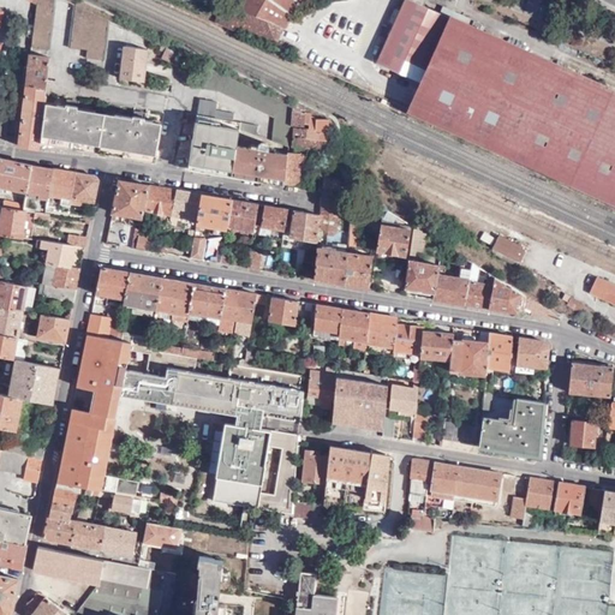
[(39,0),(37,6),(33,48),(49,49),(55,0),(39,0)]
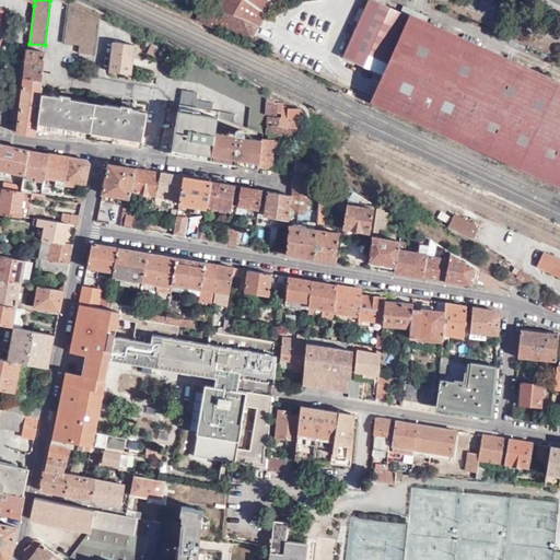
[(203,0),(195,20),(214,28),(216,24),(251,39),(258,24),(259,24),(266,14),(281,0),(209,0),(209,2),(205,0),(203,0)]
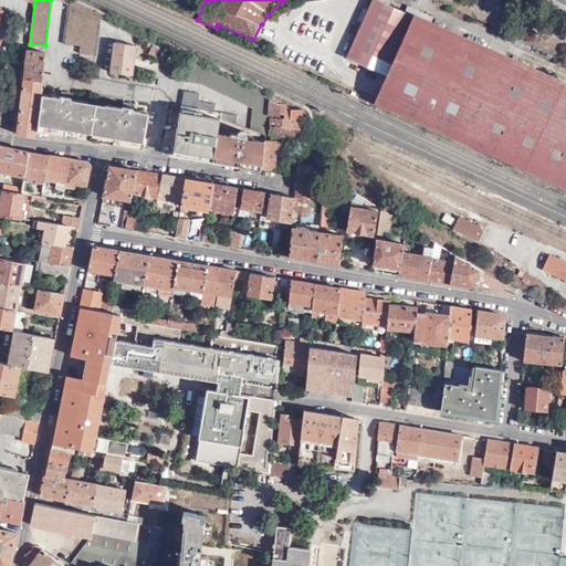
[(475,119),(503,58),(440,29),(443,22),(436,19),(432,25),(376,0),(371,0),(358,33),(347,56),(388,75),(385,80),(475,119)]
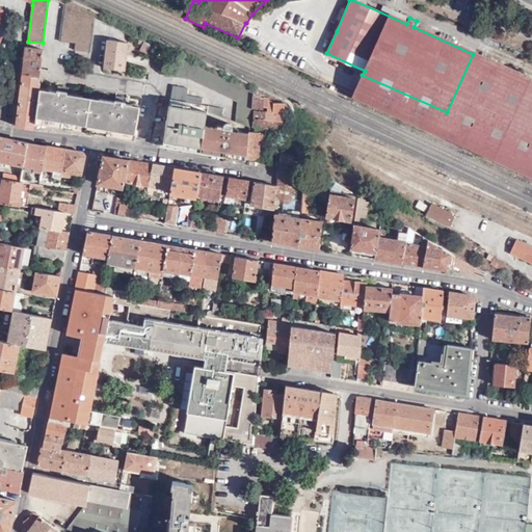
[(92,16),(65,2),(60,42),(75,44),(74,50),(88,52),(92,16)]
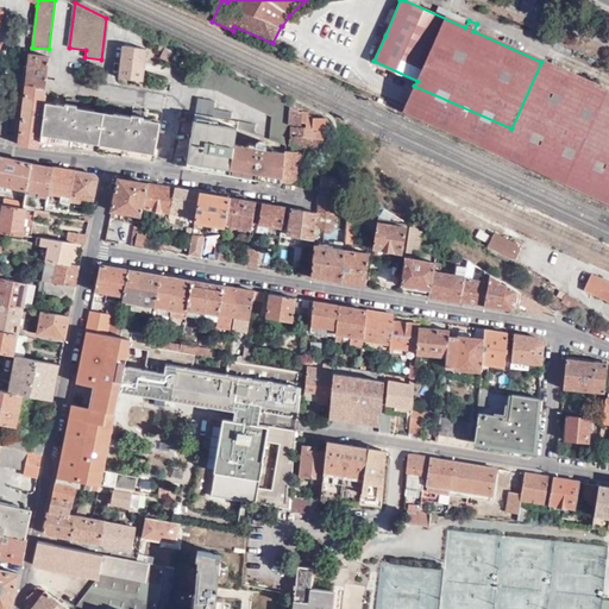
[(146,49),(123,45),(119,76),(142,80),(146,49)]
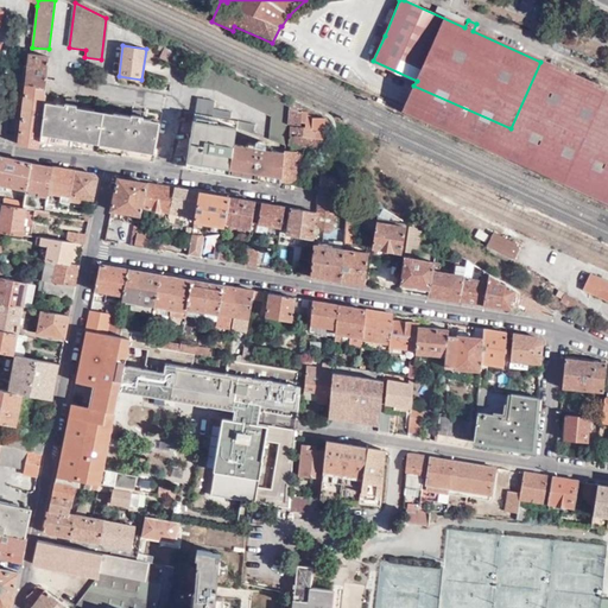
[(177,51),(176,50),(166,45),(162,55),(172,61),(177,51)]
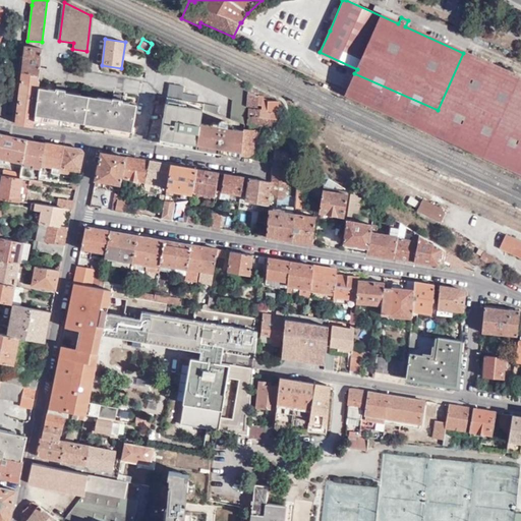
[(44,49),(26,46),(25,55),(16,123),(34,126),(35,120),(39,89),(44,49)]
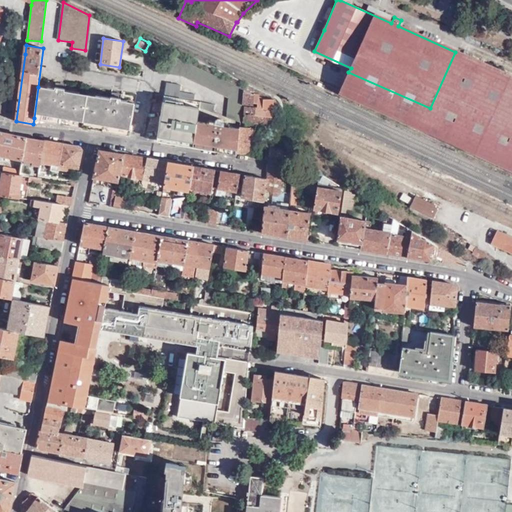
[(463,147),(511,168),(511,78),(455,52),(430,108),(348,72),(340,91),(439,136),(463,147)]
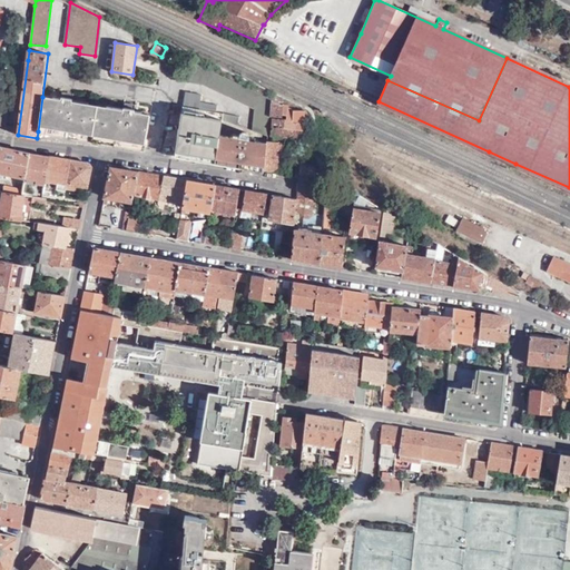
[(258,92),(192,60),(187,81),(205,84),(255,108),(253,130),(267,136),(269,116),(271,99),(258,92)]
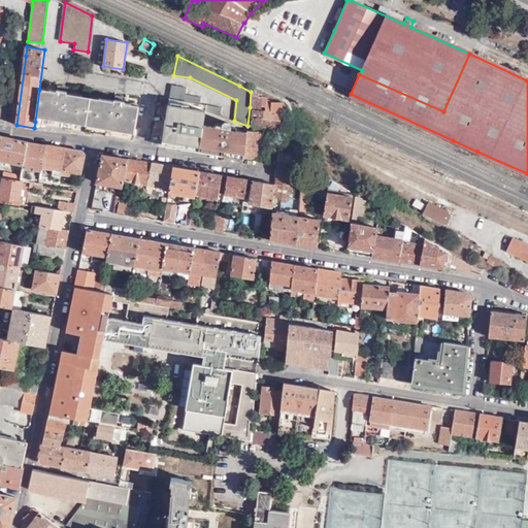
[(0,114),(5,116),(10,85),(4,84),(3,91),(0,90),(0,114)]
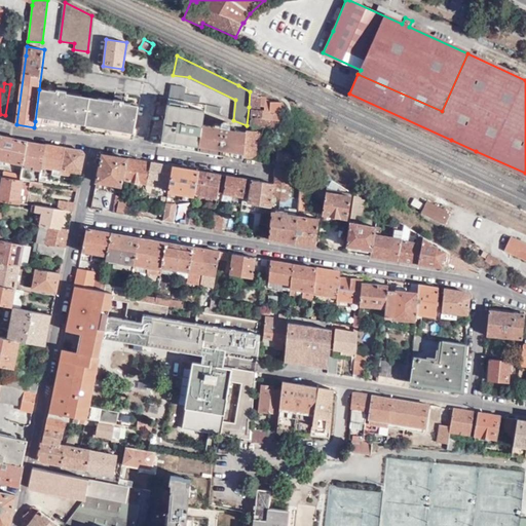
[(172,84),(170,98),(199,104),(200,97),(186,94),(187,86),(172,84)]
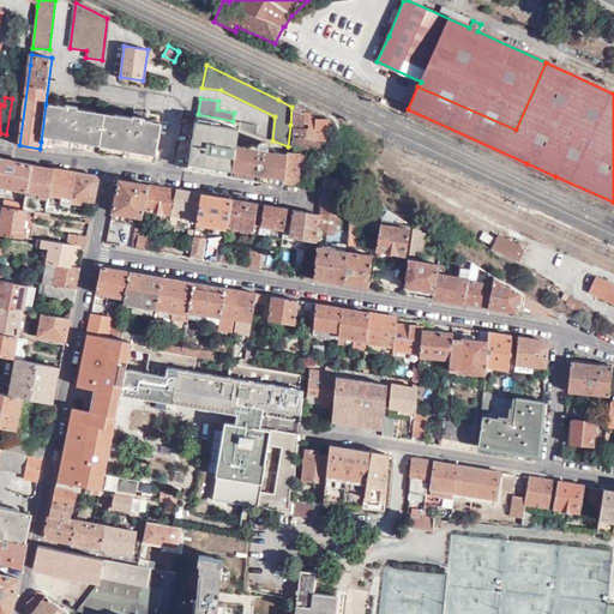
[(66,108),(46,104),(41,142),(134,158),(156,162),(162,125),(145,122),(146,114),(133,113),(133,120),(78,110),(79,103),(67,101),(66,108)]
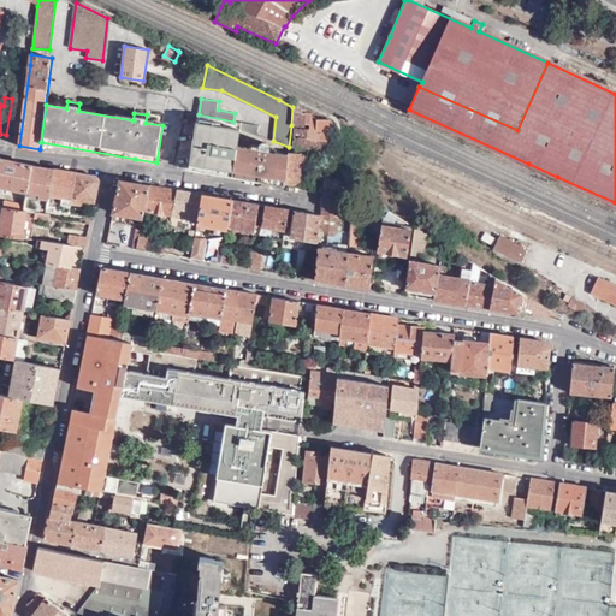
[(315,119),(292,107),(291,125),(304,126),(306,120),(311,122),(311,130),(294,129),(292,146),(327,148),(330,119),(315,119)]
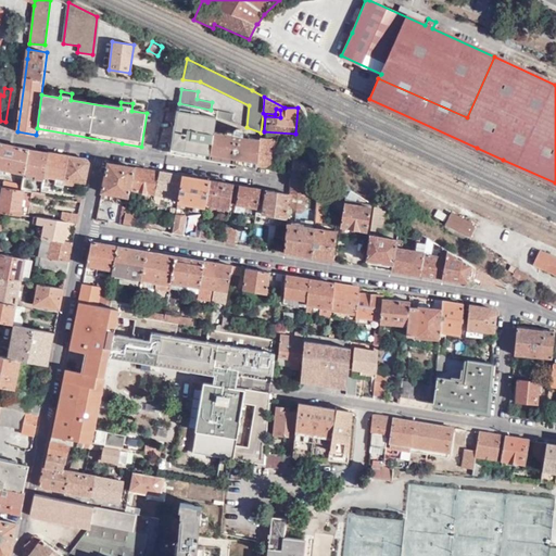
[(179,103),(172,152),(211,159),(215,131),(218,116),(219,111),(211,110),(179,103)]
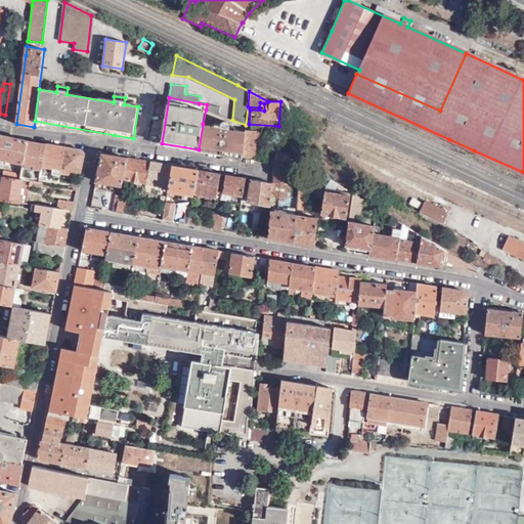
[(206,110),(219,115),(219,105),(207,103),(207,104),(206,110)]
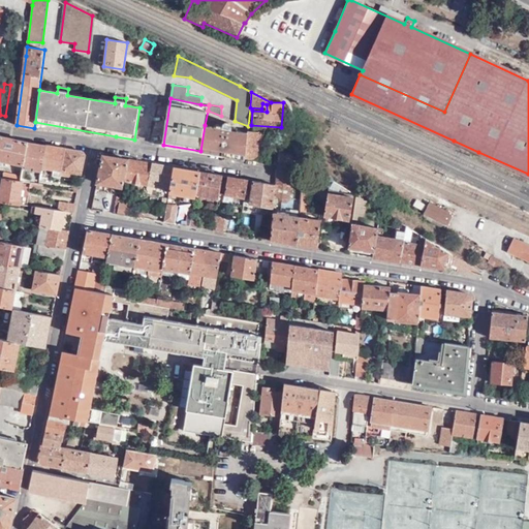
[(205,125),(200,151),(245,159),(248,132),(230,129),(230,127),(228,124),(226,124),(224,123),(222,125),(221,128),(205,125)]
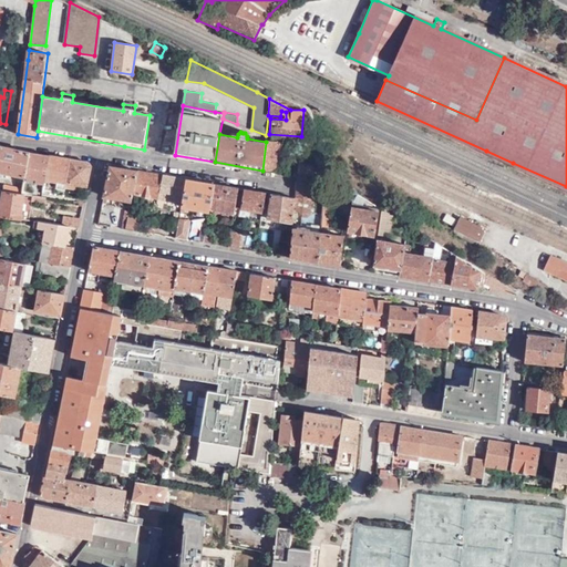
[(281,142),(266,140),(266,142),(263,171),(278,174),(281,142)]
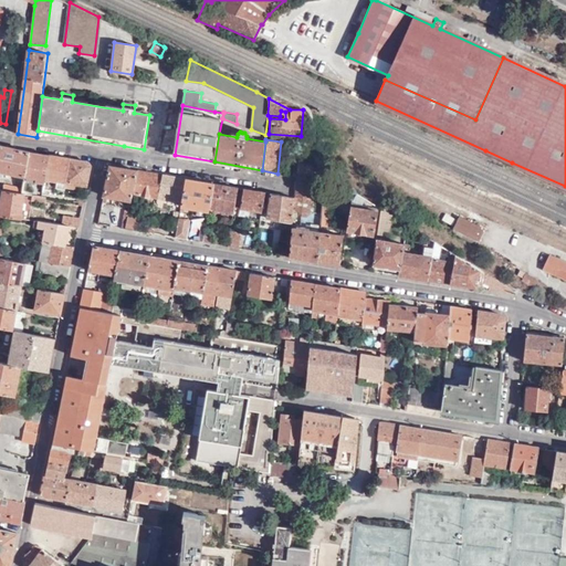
[(30,152),(0,146),(0,176),(3,177),(4,171),(25,176),(30,152)]
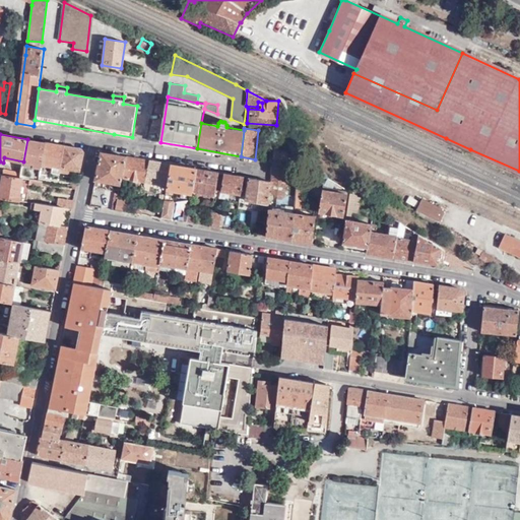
[(46,142),(27,139),(23,161),(22,166),(41,169),(42,165),(46,142)]
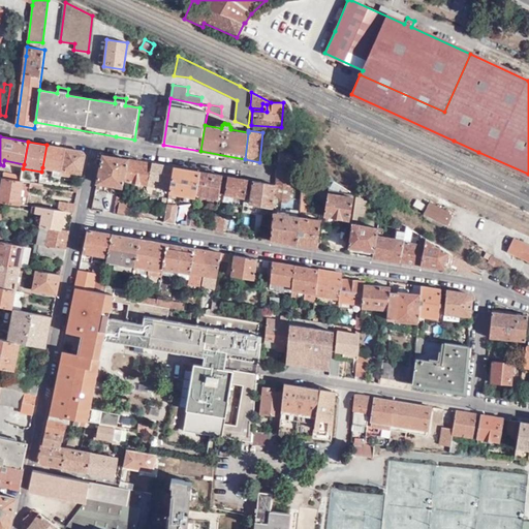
[(66,149),(47,145),(42,167),(54,169),(53,175),(61,176),(66,149)]
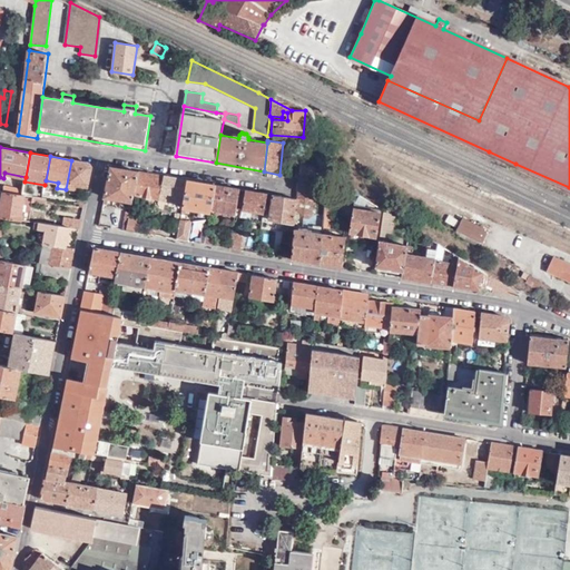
[(88,164),(71,160),(66,189),(86,193),(91,167),(88,164)]
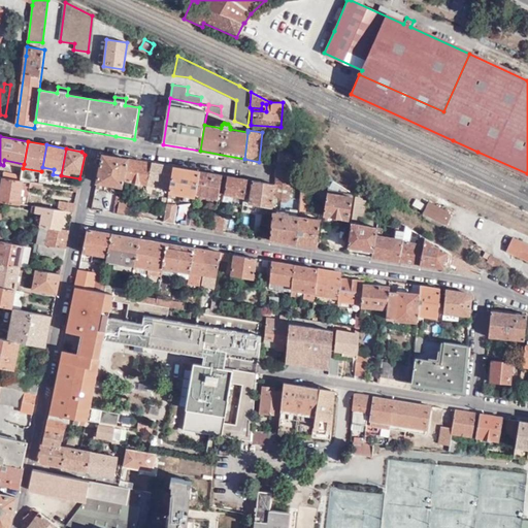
[(102,155),(97,183),(123,188),(124,179),(129,159),(102,155)]
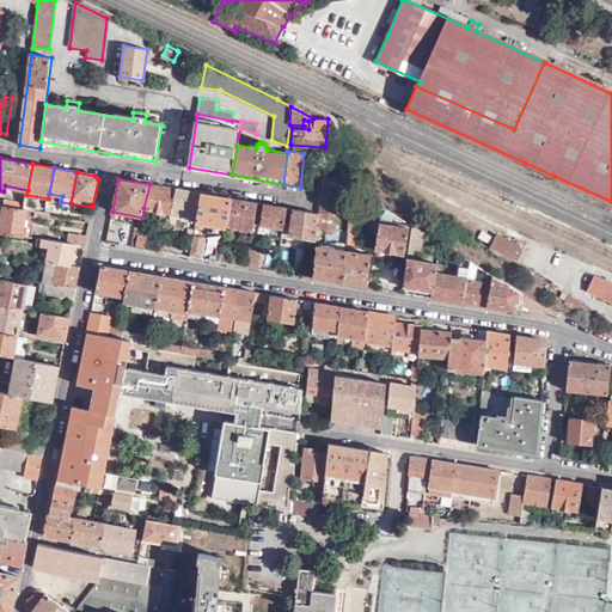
[(177,190),(150,184),(144,208),(171,214),(172,206),(177,190)]
